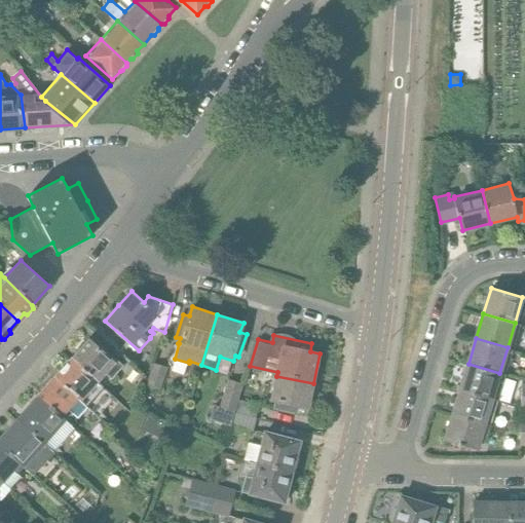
[(72,358),(103,385),(104,383),(101,380),(108,372),(113,377),(123,365),(102,345),(100,348),(89,339),(72,358)]
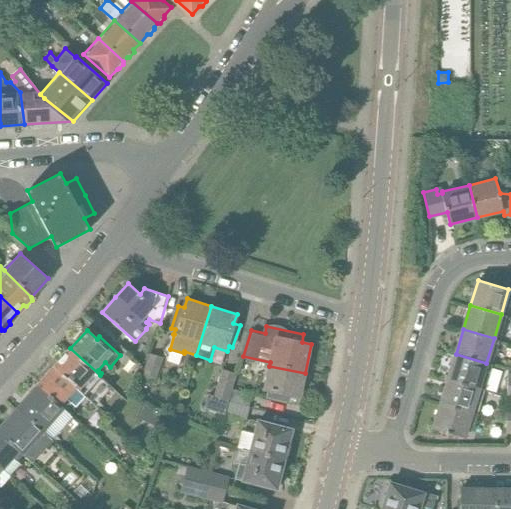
[(84,393),(100,375),(70,348),(54,367),(84,393)]
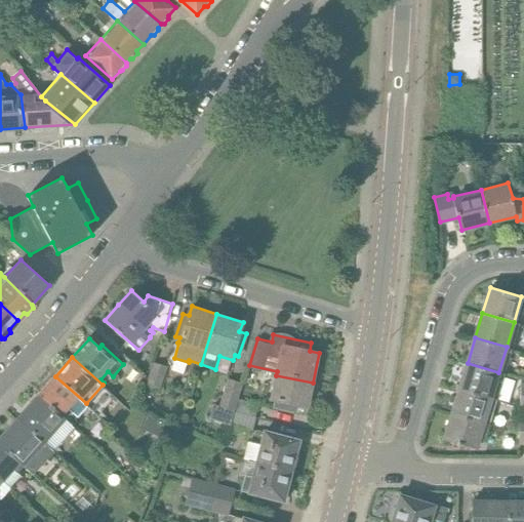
[(147,383),(160,388),(168,365),(154,361),(154,362),(150,371),(147,383)]
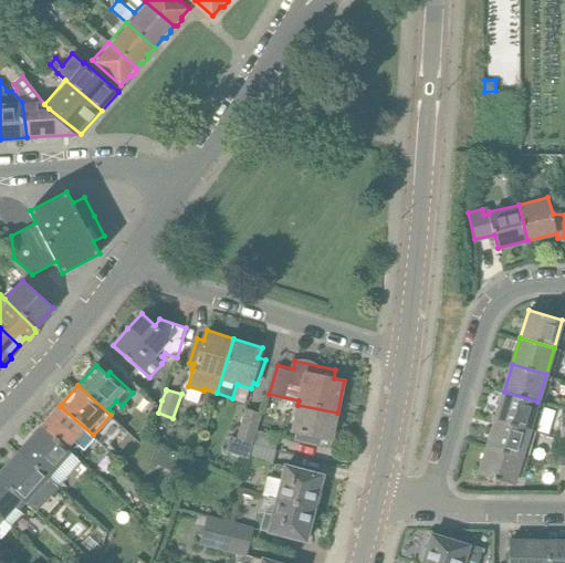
[(495,419),(530,429),(537,402),(504,392),(495,419)]
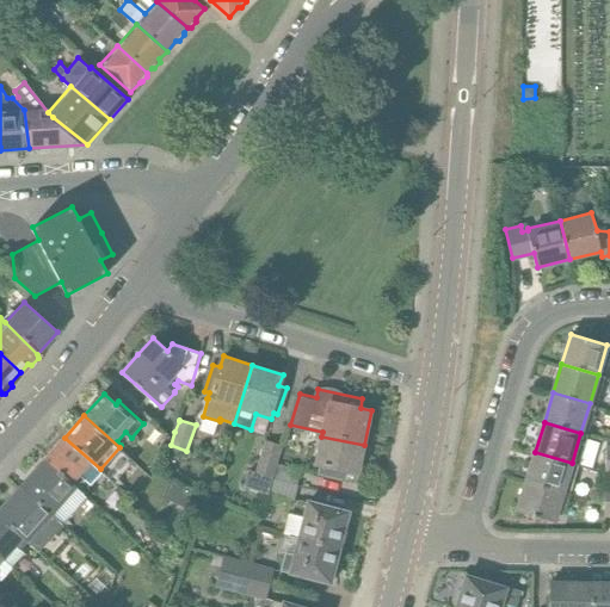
[(364,445),(321,437),(315,463),(320,464),(319,471),(346,476),(347,469),(359,471),(364,445)]
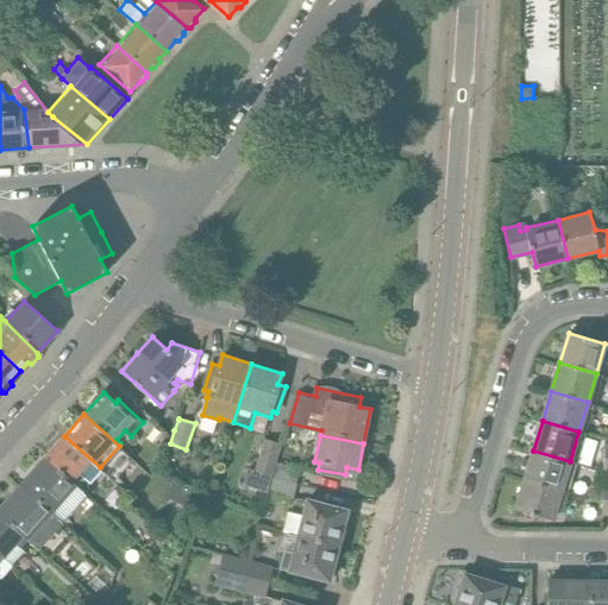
[(88,480),(100,467),(64,436),(45,455),(77,485),(85,477),(88,480)]
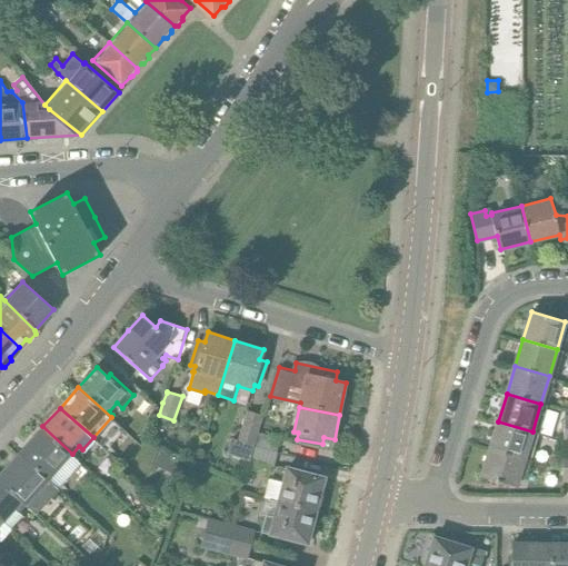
[(251,459),(255,445),(258,432),(263,414),(247,409),(238,438),(232,437),(227,453),(251,459)]
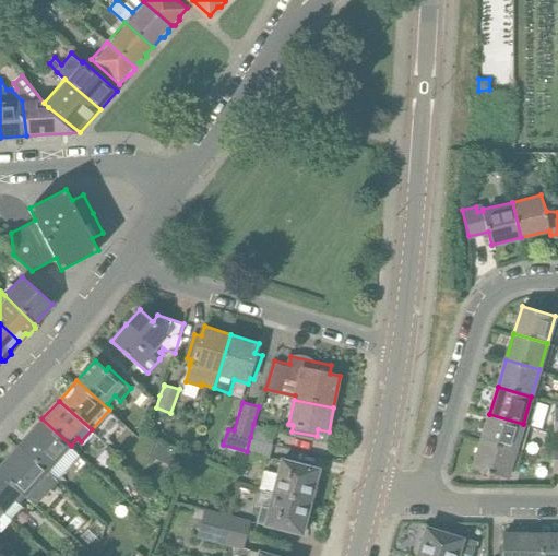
[(482,440),(515,450),(523,424),(489,414),(482,440)]
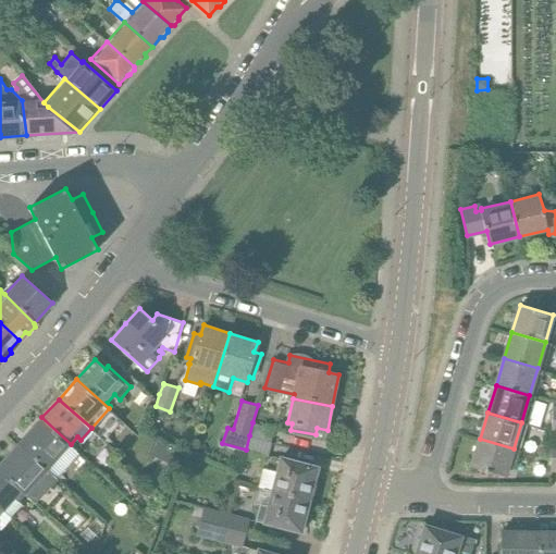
[(20,442),(57,475),(77,450),(71,444),(41,417),(20,442)]
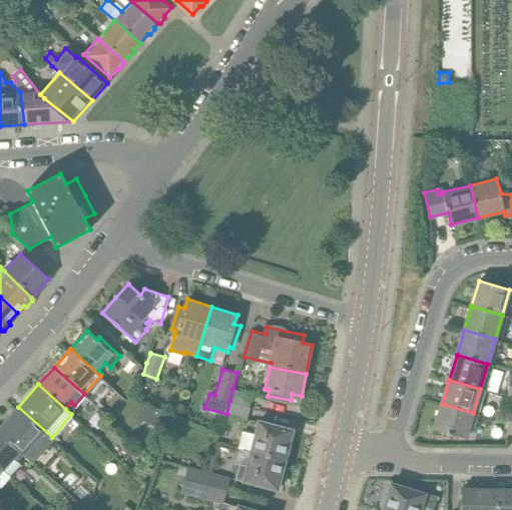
[(229,401),(249,406),(253,394),(232,389),(229,401)]
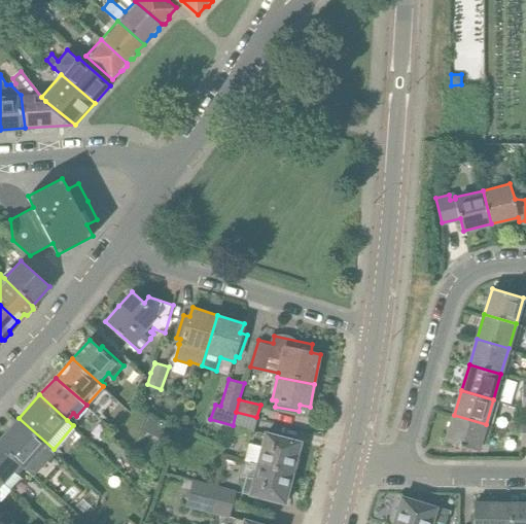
[(233,425),(254,430),(257,418),(256,417),(236,412),(233,425)]
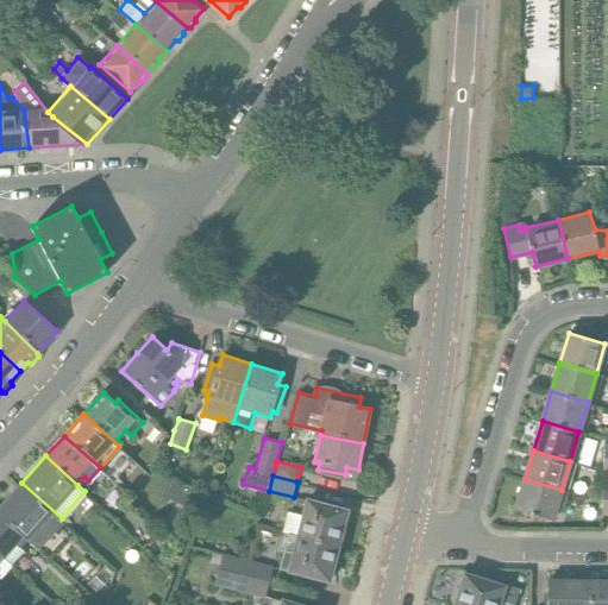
[(562,490),(525,479),(516,509),(552,520),(562,490)]
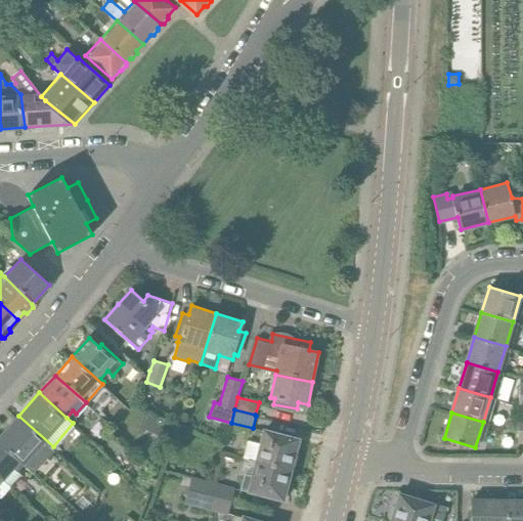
[(0,441),(10,451),(24,465),(31,471),(53,446),(18,416),(0,435),(0,441)]
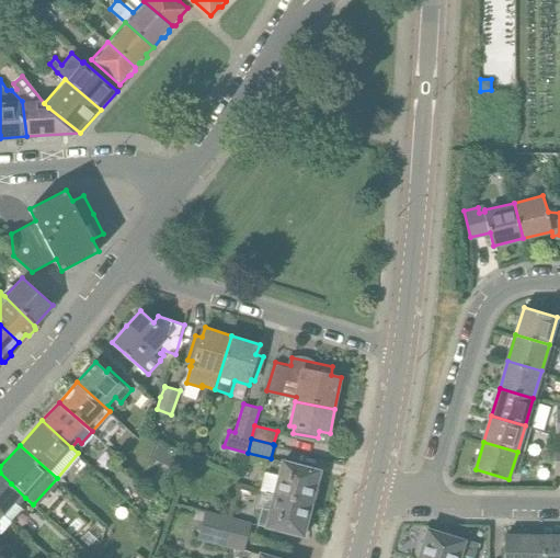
[(273,492),(312,503),(321,470),(282,459),(273,492)]
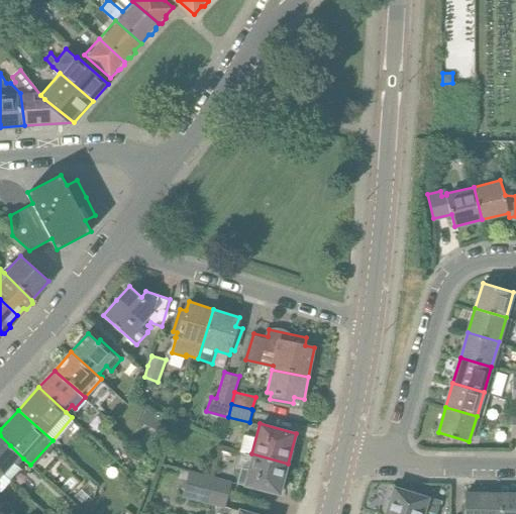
[(17,465),(23,458),(10,445),(0,435),(0,469),(11,479),(20,467),(17,465)]
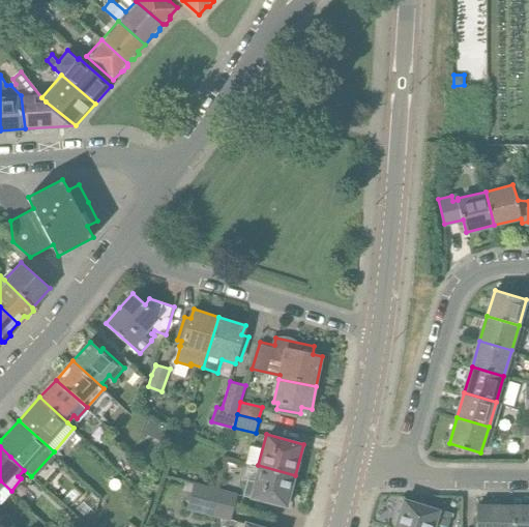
[(295,475),(258,465),(248,463),(244,478),(248,479),(243,495),(287,506),(295,475)]
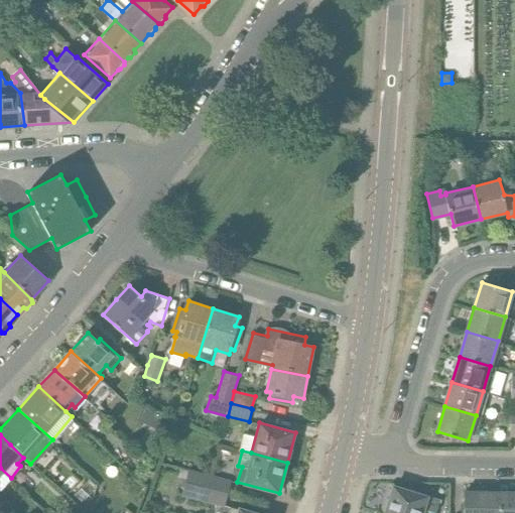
[(0,489),(0,490),(11,478),(0,468),(0,489)]
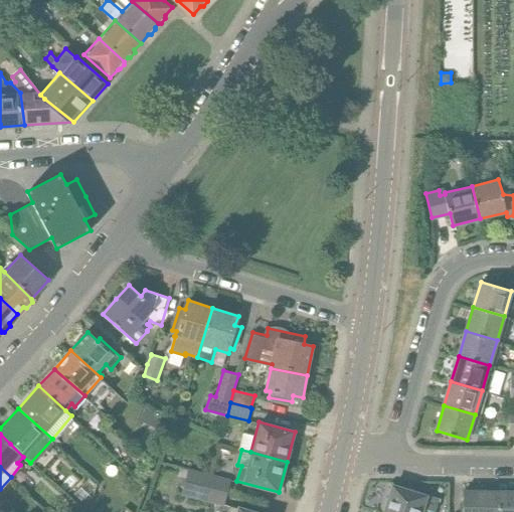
[(228,492),(209,487),(212,473),(189,467),(182,494),(225,505),(228,492)]
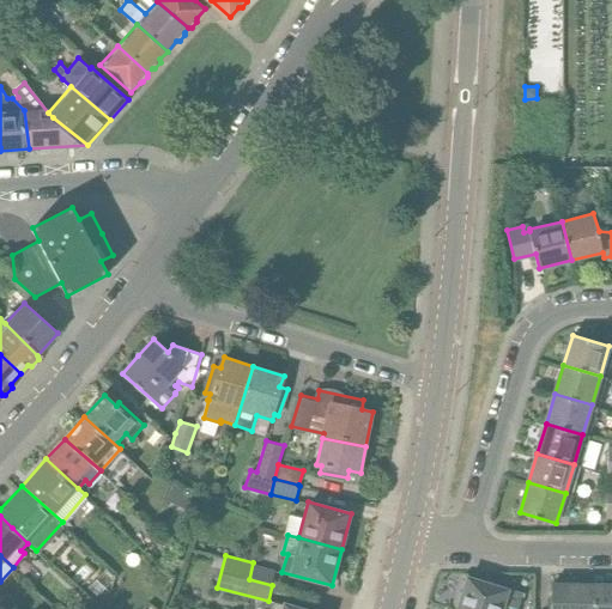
[(249,579),(272,585),(276,568),(253,562),(249,579)]
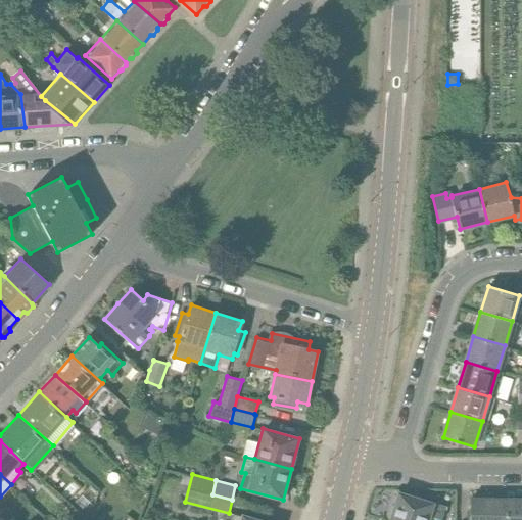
[(390,519),(394,519),(434,519),(435,518),(442,519),(446,508),(398,492),(390,519)]
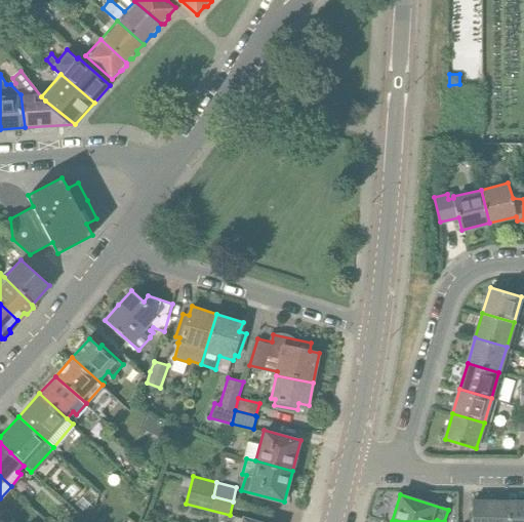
[(510,521),(512,500),(473,499),(472,521),(510,521)]
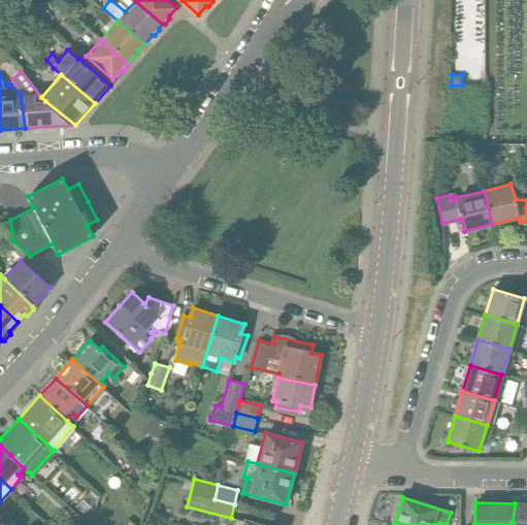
[(526,502),(515,503),(513,524),(526,524),(526,502)]
